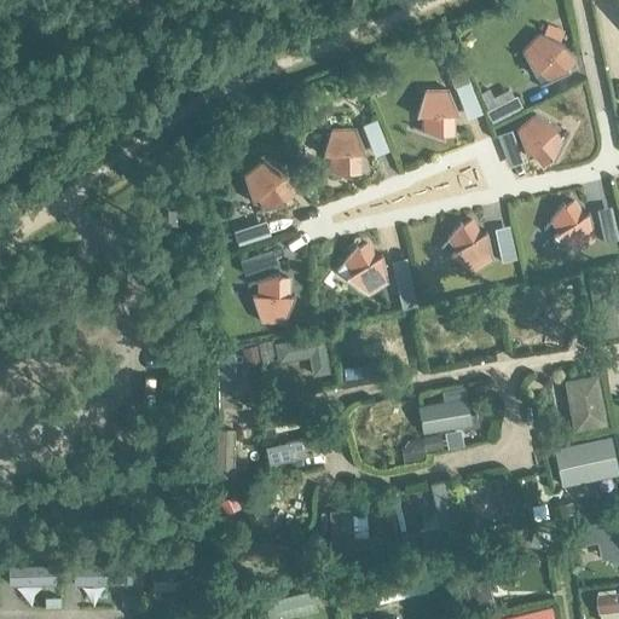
[(561,76),(570,71),(567,69),(573,62),(560,50),(563,46),(565,45),(539,34),(538,35),(539,35),(524,52),(524,51),(522,52),(534,76),(536,76),(536,75),(541,70),(551,80),(539,86),(541,87),(561,76)]
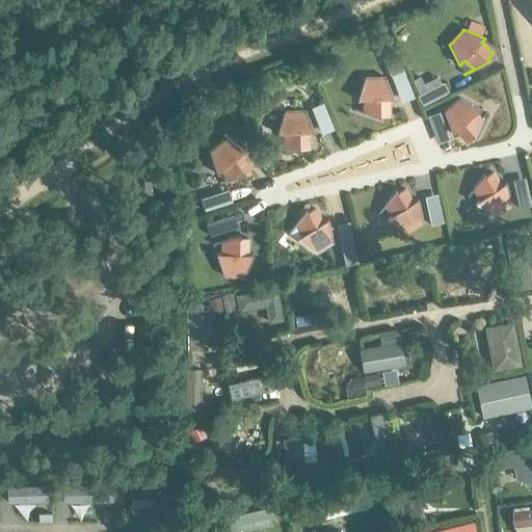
[(403,71),(391,76),(394,83),(407,78),(404,71),(403,71)]
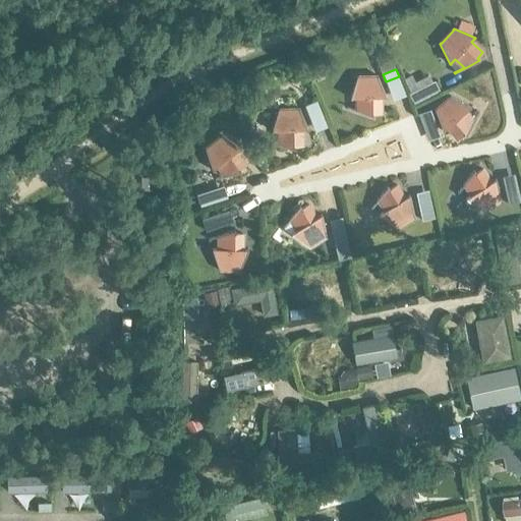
[(365,114),(373,117),(373,114),(382,113),(381,98),(386,98),(387,98),(379,76),(378,76),(378,77),(358,77),(359,76),(357,76),(350,99),(351,99),(352,99),(357,98),(357,110),(347,107),(347,108),(365,114)]
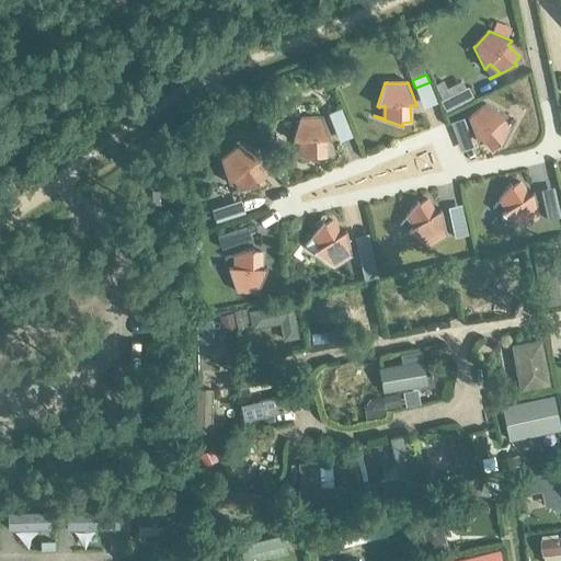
[(449,98),(443,101),(442,101),(447,113),(456,109),(449,98)]
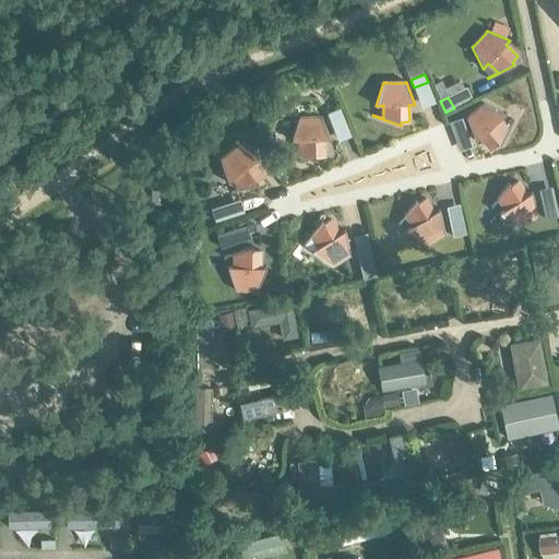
[(500,146),(504,139),(515,120),(513,120),(508,130),(499,120),(504,116),(504,117),(506,116),(484,103),(483,104),(484,105),(468,118),(467,117),(466,118),(475,141),(476,141),(476,140),(480,137),(491,150),(498,144),(500,146)]
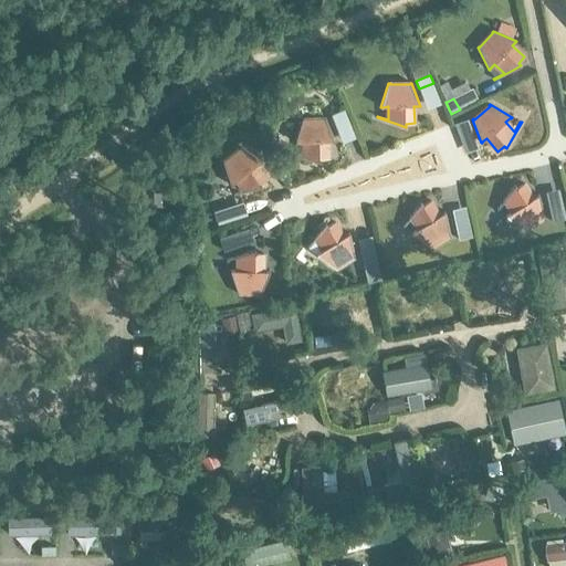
[(345,109),(331,115),(334,123),(348,118),(345,109)]
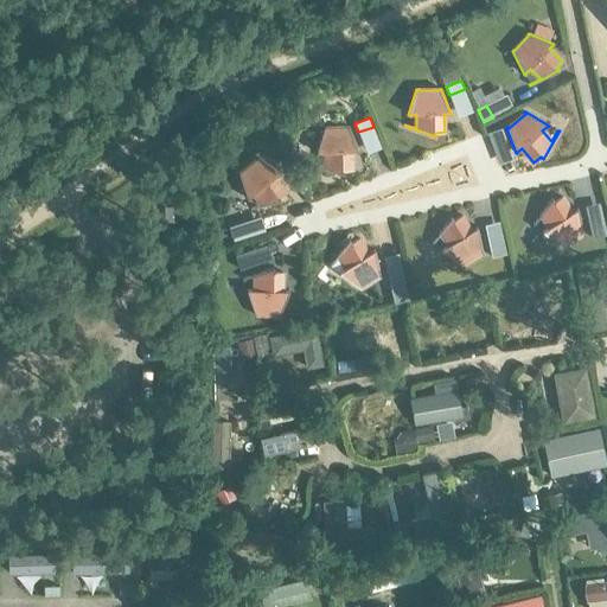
[(334,171),(344,174),(343,171),(352,170),(352,152),(357,152),(358,152),(359,152),(349,127),(347,127),(347,128),(326,128),(325,127),(317,153),(318,153),(325,153),(325,167),(313,163),(312,165),(334,171)]
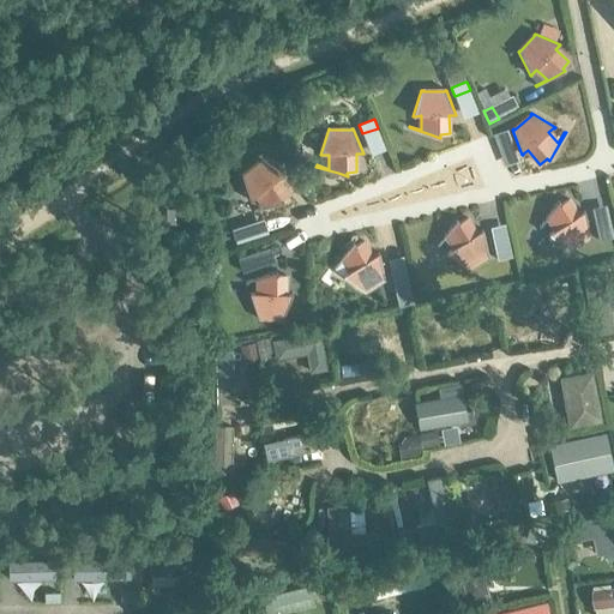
[(501,157),(516,151),(507,130),(493,134),(501,157)]
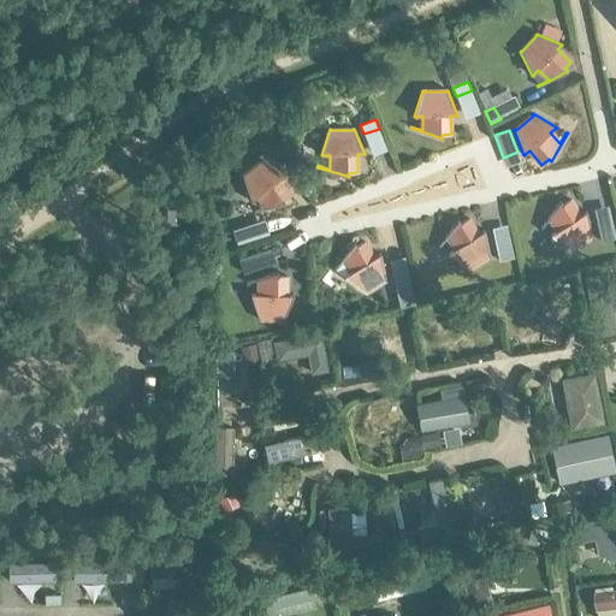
[(277,206),(286,202),(284,200),(291,194),(279,179),(284,176),(285,175),(262,160),(261,161),(262,163),(244,176),(243,176),(252,202),(253,201),(258,196),(266,208),(254,212),(255,213),(277,206)]
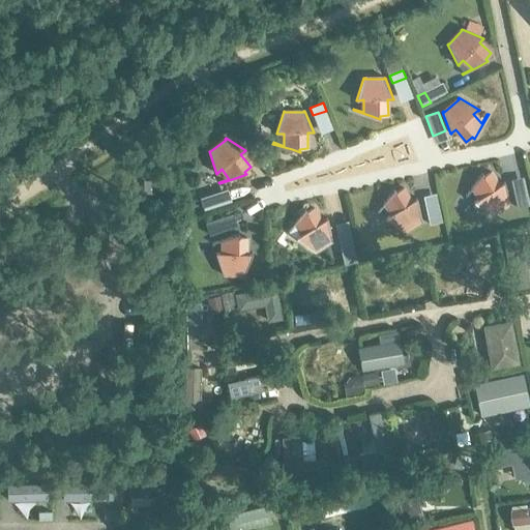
[(477,181),(466,197),(467,197),(473,188),(480,199),(475,202),(474,202),(474,203),(493,217),(493,216),(493,215),(509,205),(509,206),(510,206),(505,182),(504,183),(500,186),(492,173),(484,177),(482,174),(477,181)]
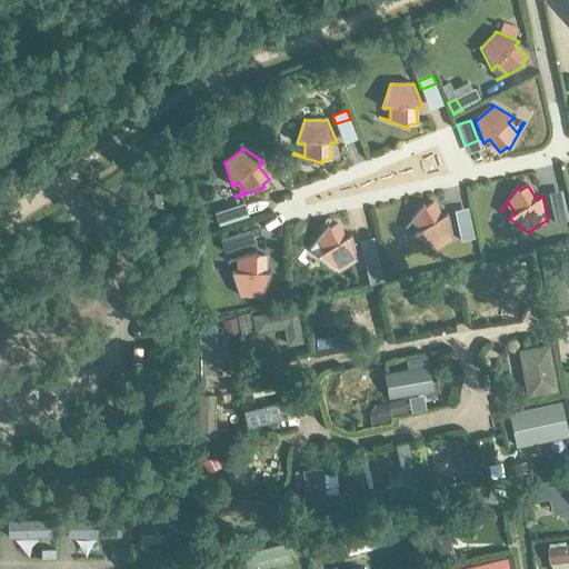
[(561,190),(549,193),(551,202),(563,200),(561,190)]
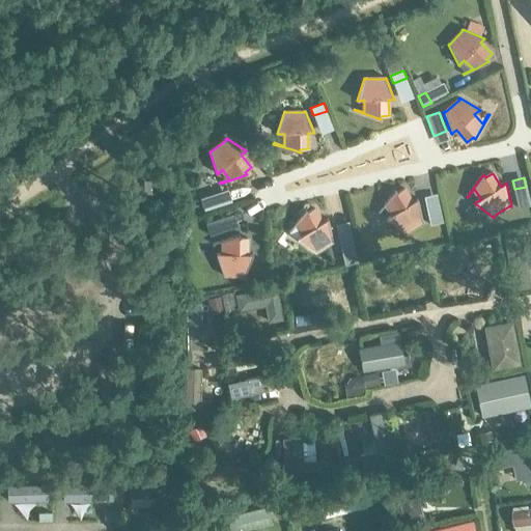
[(395,190),(390,197),(379,213),(380,214),(386,204),(392,216),(388,218),(387,218),(387,219),(406,233),(406,232),(422,222),(423,222),(418,199),(417,199),(417,200),(413,202),(404,189),(397,193),(395,190)]
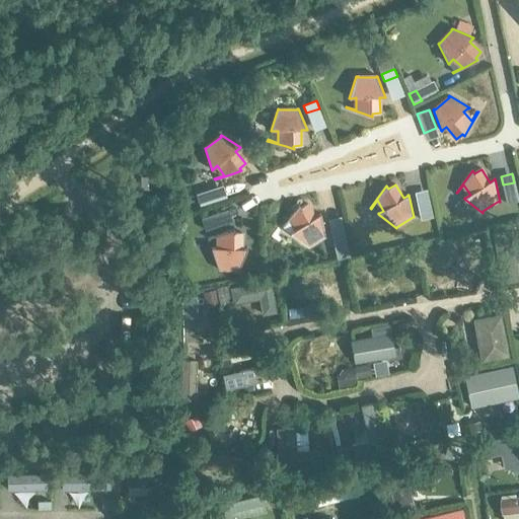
[(203,192),(196,194),(201,207),(208,205),(203,192)]
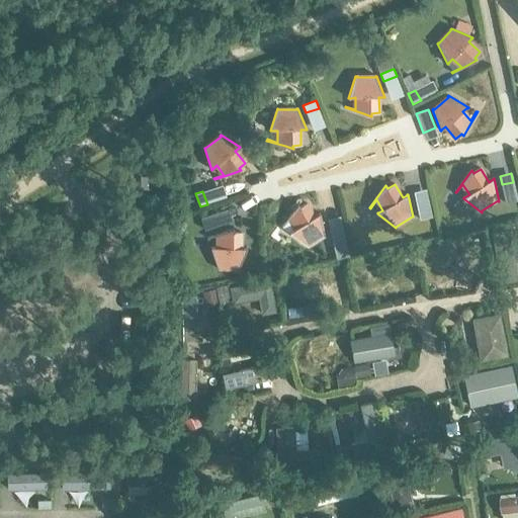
[(432,217),(428,200),(417,203),(420,220),(432,217)]
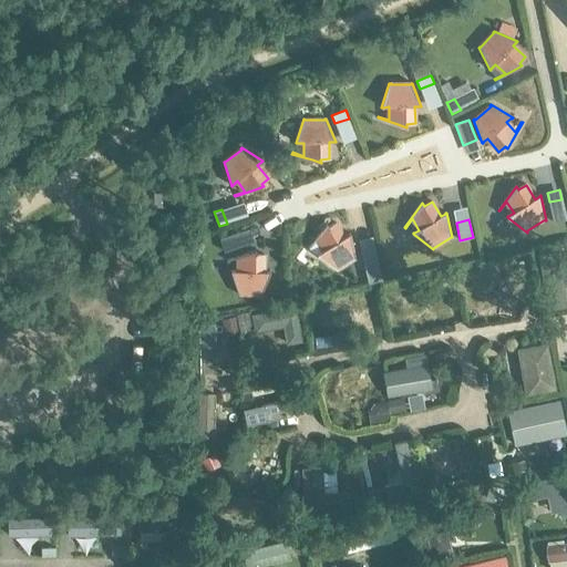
[(327,224),(321,232),(308,248),(309,249),(317,239),(323,251),(318,254),(317,255),(337,270),(338,269),(337,269),(354,258),(357,258),(351,234),(349,234),(349,235),(346,237),(336,223),(329,227),(327,224)]
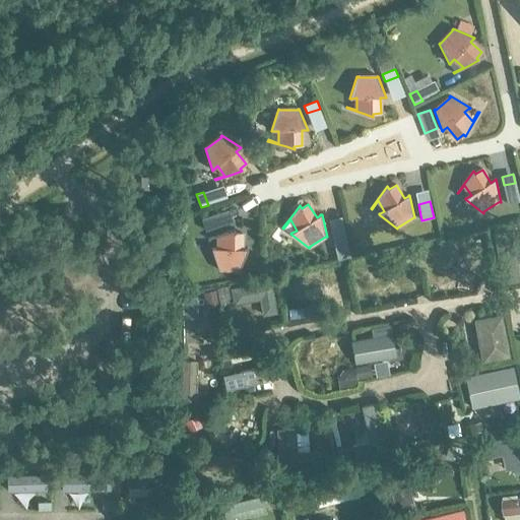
[(210,217),(202,219),(205,231),(213,229),(210,217)]
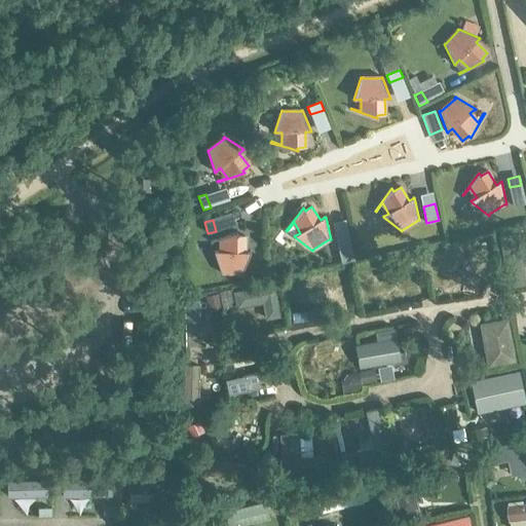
[(333,223),(342,263),(354,260),(346,220),(333,223)]
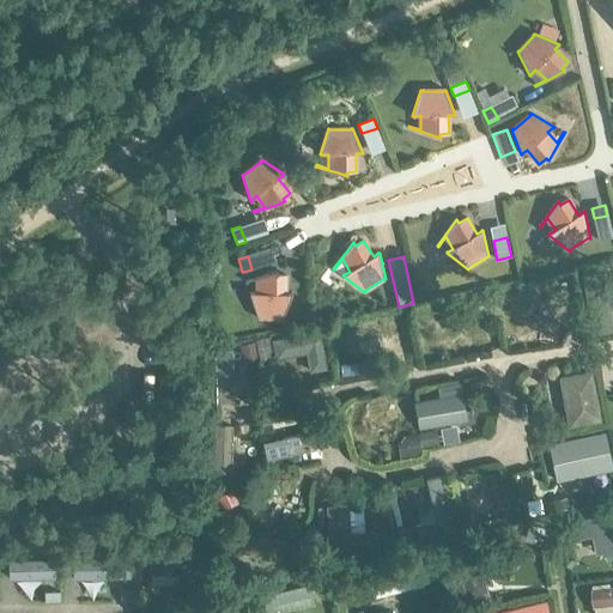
[(267,274),(246,280),(247,283),(259,278),(258,292),(252,292),(249,292),(258,319),(259,317),(281,319),(283,320),(292,293),(291,293),(291,295),(286,293),(286,275),(277,275),(277,271),(267,274)]
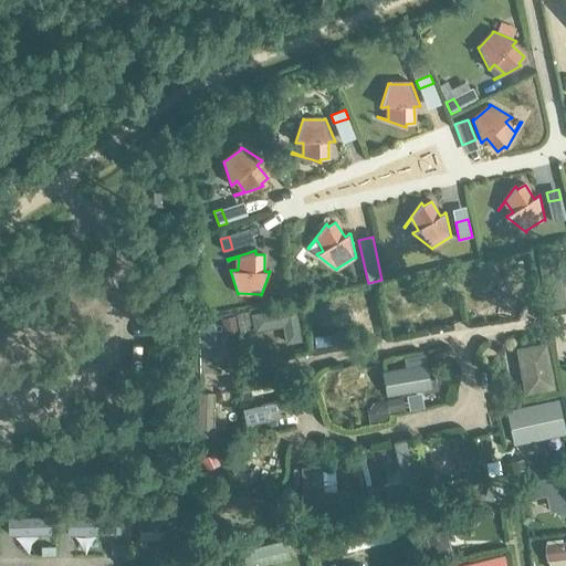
[(538,255),(547,310),(565,306),(565,299),(558,252),(538,255)]
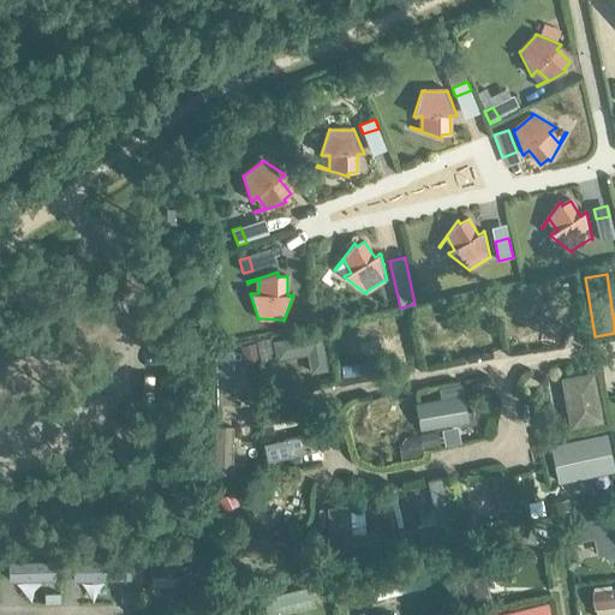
[(329,370),(321,332),(273,341),(276,360),(308,354),(311,374),(329,370)]
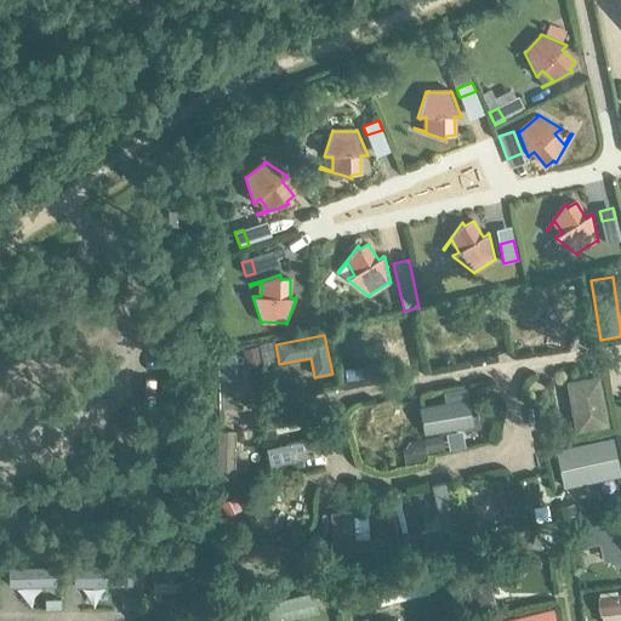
[(599,377),(567,383),(575,434),(608,428),(599,377)]
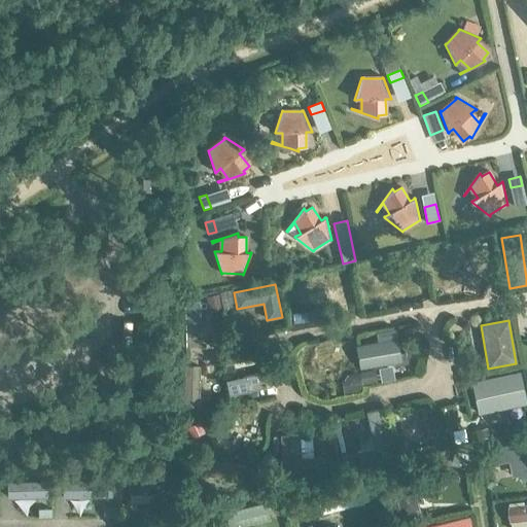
[(378,343),(357,347),(361,367),(394,361),(395,365),(408,363),(406,353),(399,354),(397,340),(396,340),(395,330),(377,334),(378,343)]
